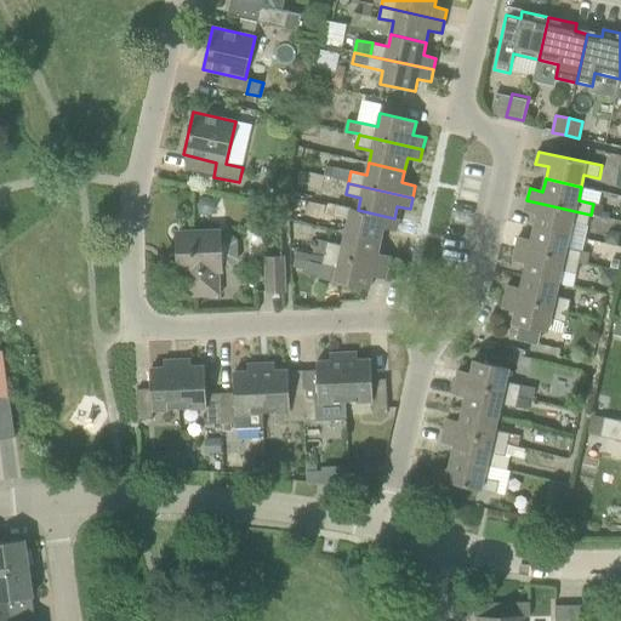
[(537,215),(534,227),(570,235),(573,224),(587,227),(591,215),(527,200),(524,212),(537,215)]
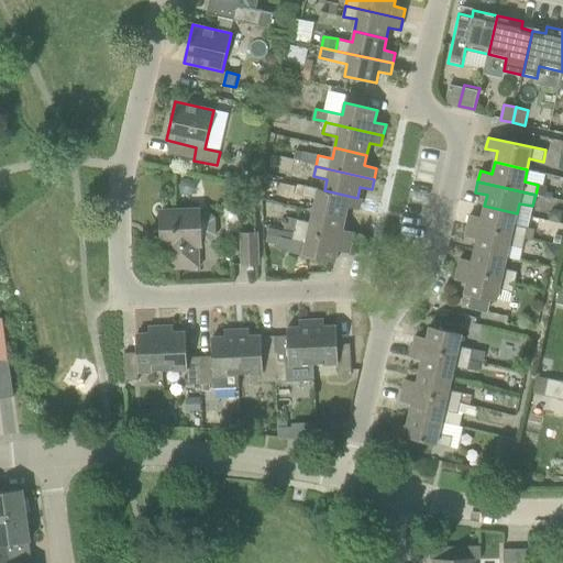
[(357,198),(324,190),(305,186),(301,197),(316,200),(312,212),(345,219),(349,207),(360,210),(362,199),(357,198)]
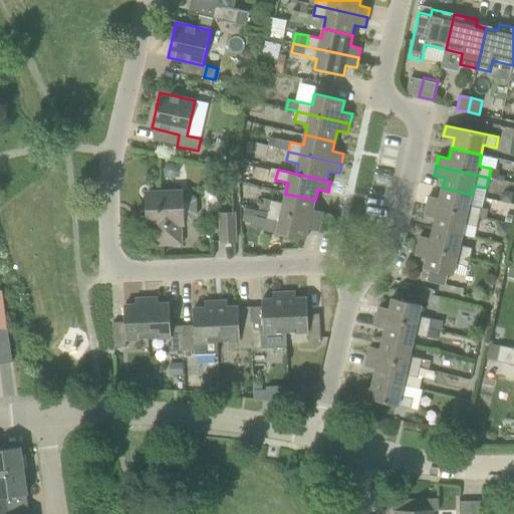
[(429,196),(427,206),(479,218),(482,208),(470,206),(472,195),(442,188),(440,199),(429,196)]
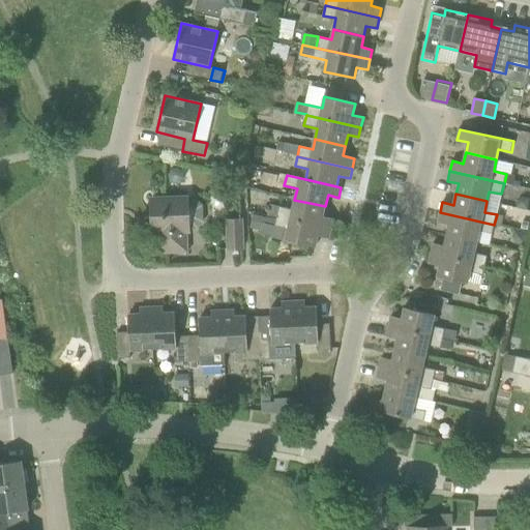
[(187,198),(151,199),(152,221),(153,234),(158,234),(158,253),(187,251),(186,231),(189,231),(187,198)]
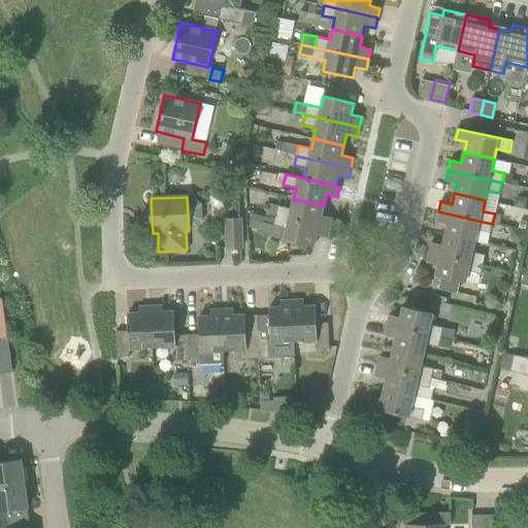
[(291,209),(278,206),(276,216),(330,228),(332,218),(322,216),(324,205),(293,199),(291,209)]
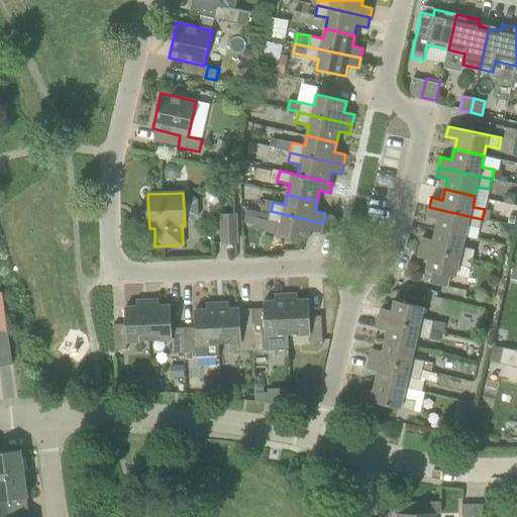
[(435,229),(466,236),(468,226),(480,229),(482,219),(429,207),(427,217),(438,219),(435,229)]
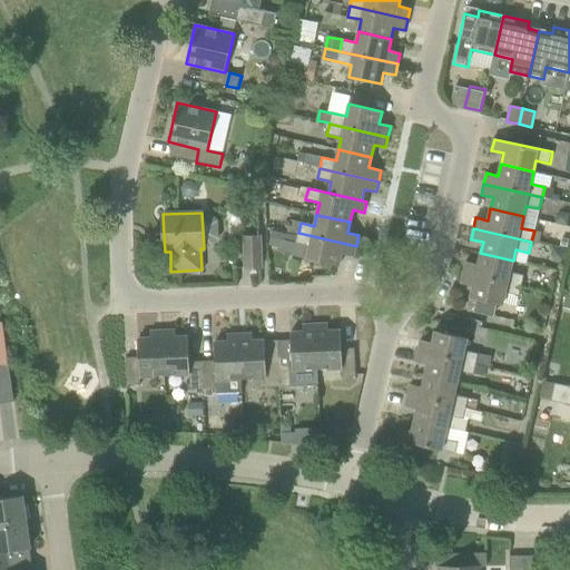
[(273,231),(269,245),(283,248),(286,233),(273,231)]
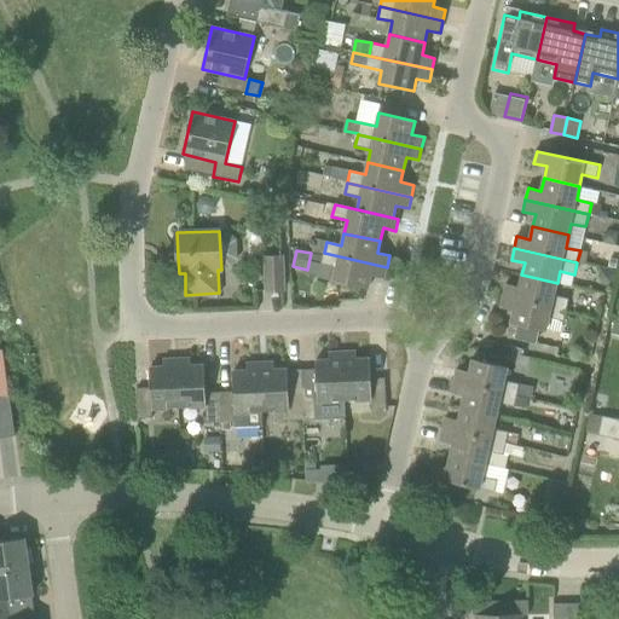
[(385,279),(387,267),(324,253),(322,264),(336,267),(334,281),(369,289),(371,276),(385,279)]
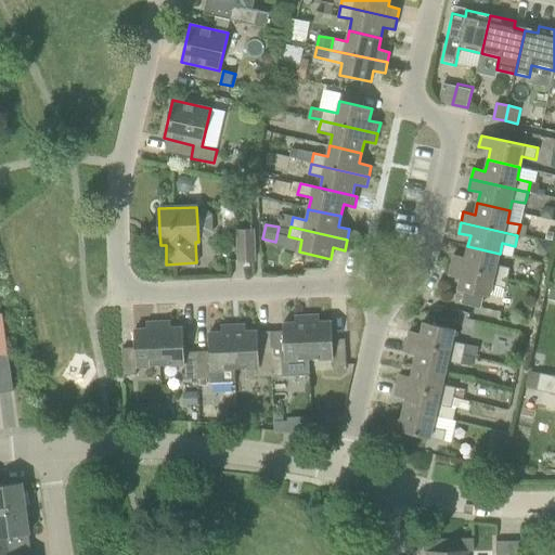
[(237,231),(240,261),(255,260),(253,230),(237,231)]
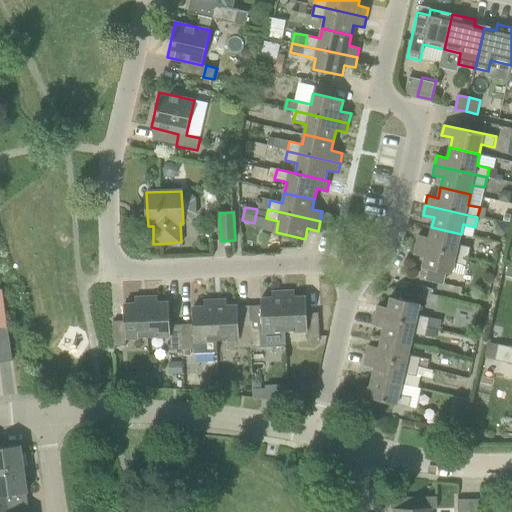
[(418,235),(416,245),(469,257),(471,247),(458,244),(461,234),(431,227),(429,238),(418,235)]
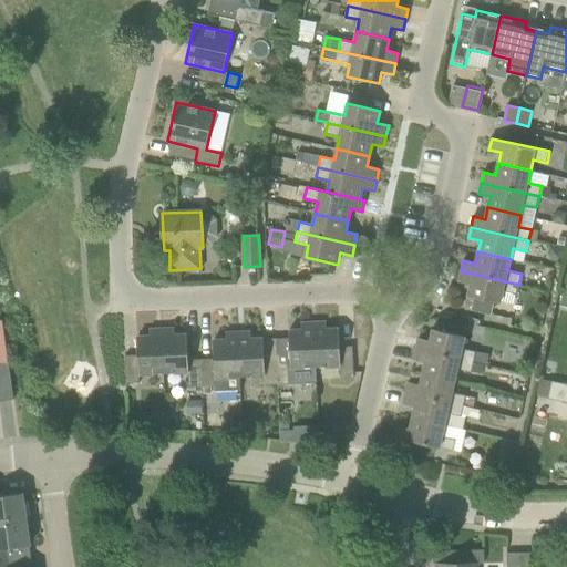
[(471,285),(467,296),(500,303),(503,291),(516,296),(519,285),(461,271),(459,281),(471,285)]
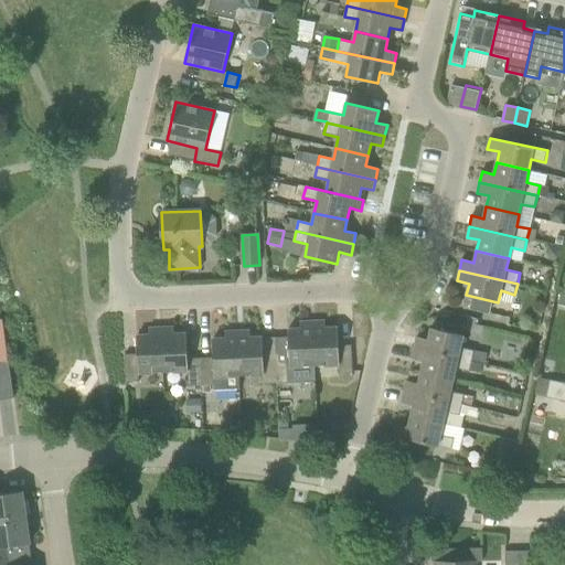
[(275,338),(277,383),(290,383),(316,381),(315,366),(313,322),(300,322),(300,329),(288,330),(288,337),(275,338)]
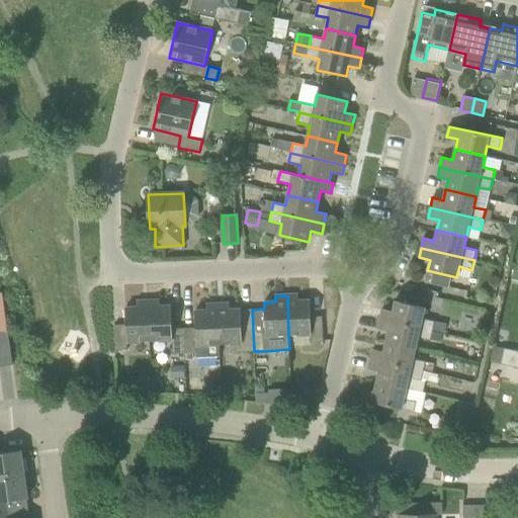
[(287,295),(288,336),(311,335),(312,343),(324,342),(323,317),(311,317),(310,300),(298,301),(298,295),(287,295)]
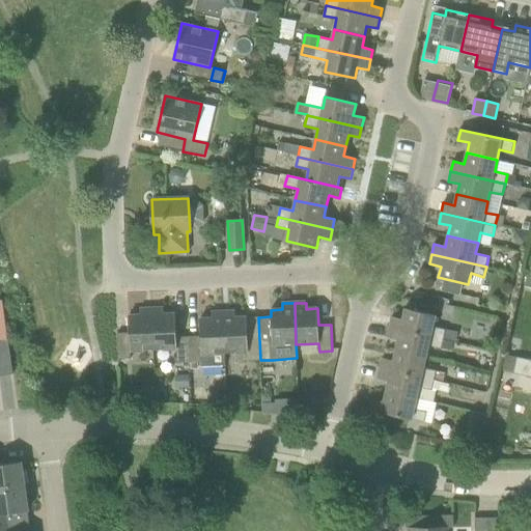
[(164,308),(151,309),(154,350),(176,348),(177,363),(190,363),(189,336),(177,337),(175,314),(164,314),(164,308)]
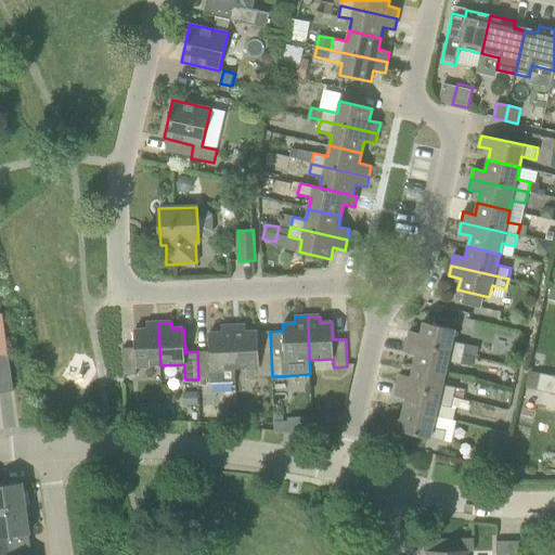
[(464,355),(464,353),(466,344),(452,340),(455,328),(424,322),(421,334),(410,331),(408,341),(464,355)]
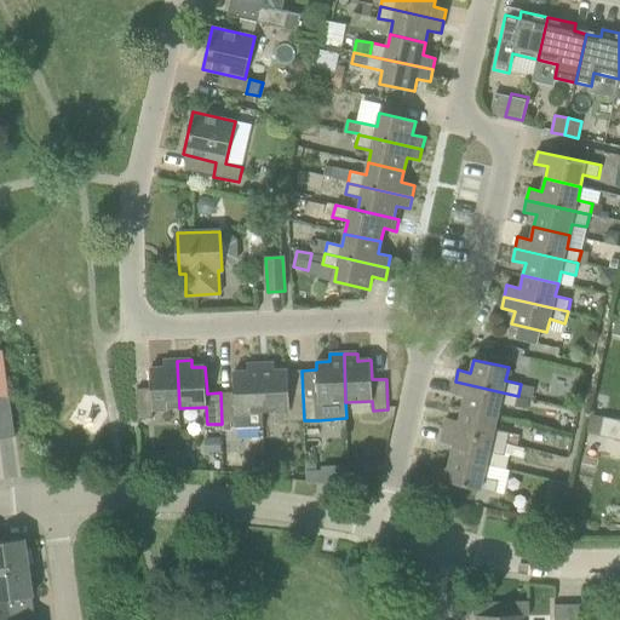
[(179,408),(177,361),(164,361),(164,368),(150,369),(151,389),(137,389),(138,419),(153,419),(153,409),(179,408)]
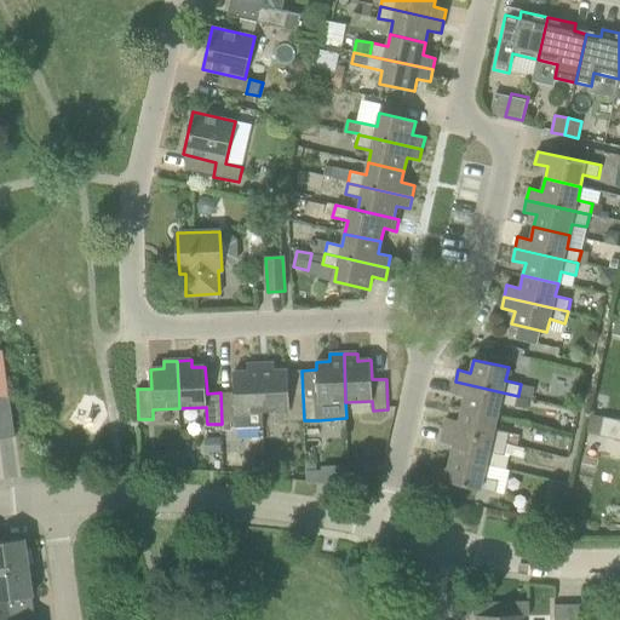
[(260,365),(263,413),(275,412),(275,422),(304,420),(302,371),(288,371),(275,371),(274,363),(260,365)]
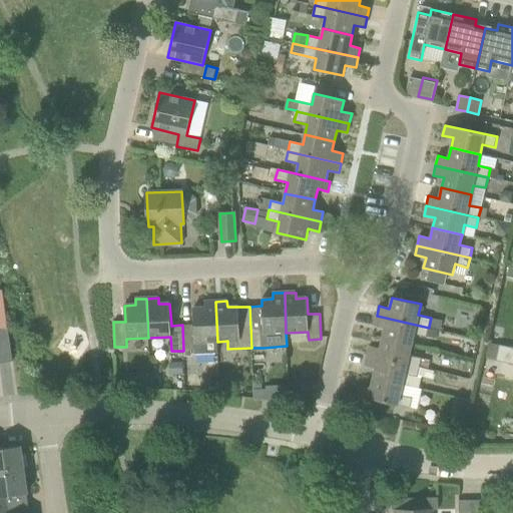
[(217,353),(217,342),(215,302),(204,302),(204,308),(193,309),(194,325),(182,325),(183,351),(194,350),(194,354),(217,353)]
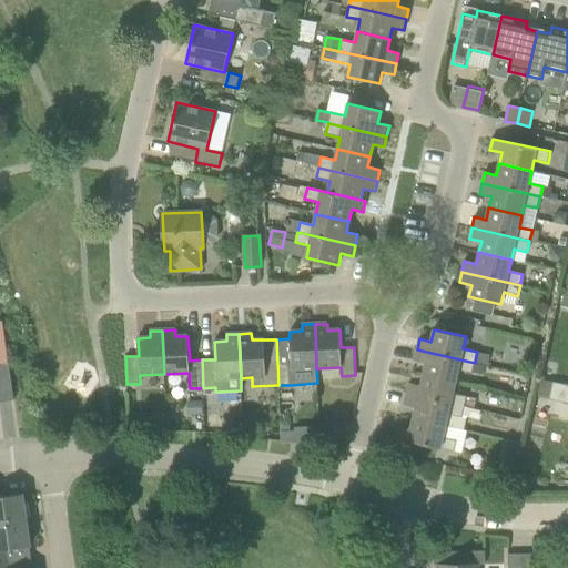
[(426,363),(423,374),(456,382),(458,369),(473,373),(475,363),(417,350),(414,361),(426,363)]
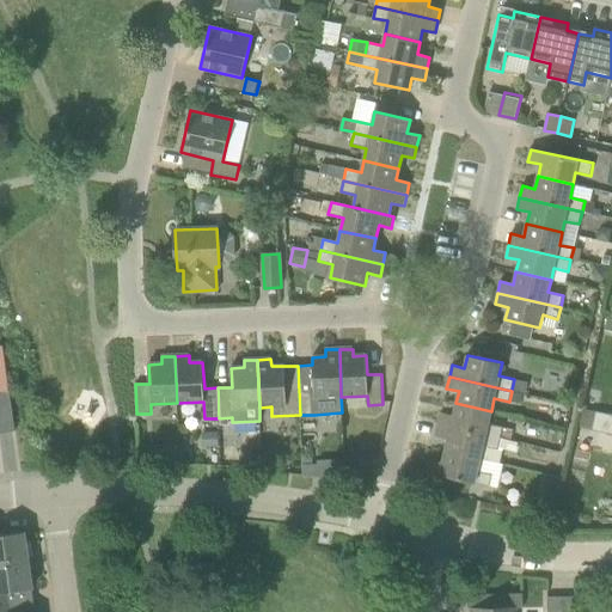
[(438,424),(500,439),(503,427),(488,423),(491,411),(456,403),(453,415),(441,412),(438,424)]
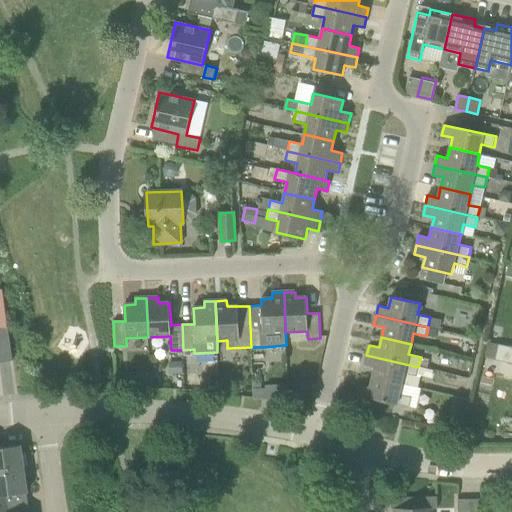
[(511,347),(499,344),(495,360),(511,363),(511,347)]
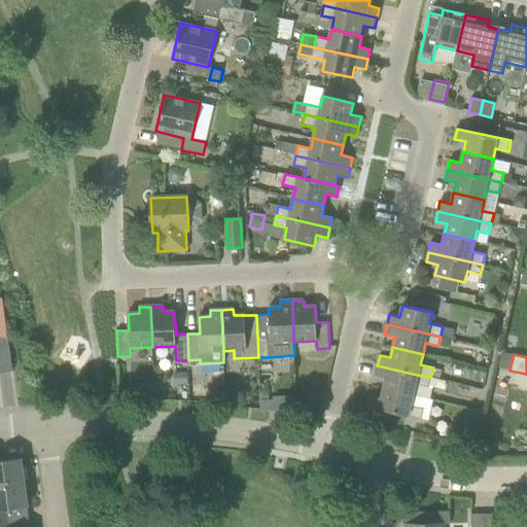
[(447,380),(485,387),(488,371),(450,363),(447,380)]
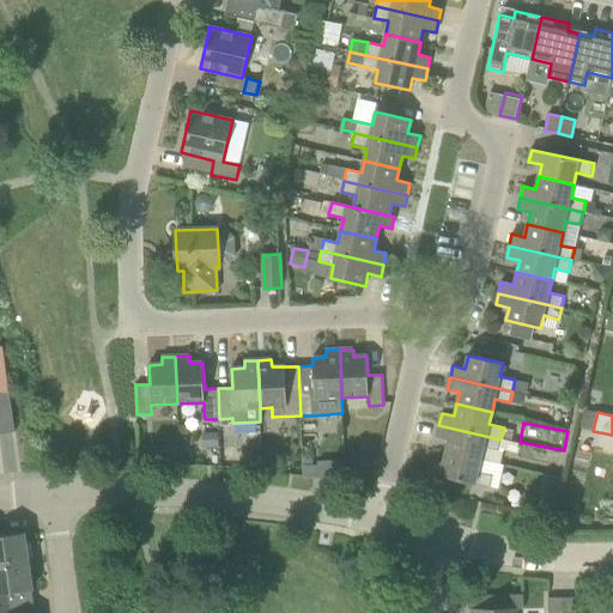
[(449,439),(445,451),(480,460),(484,447),(498,450),(501,439),(438,425),(436,436),(449,439)]
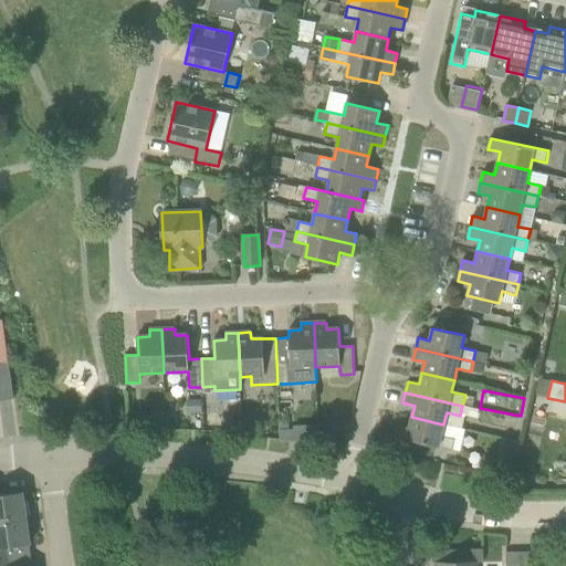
[(395,437),(453,450),(454,439),(441,436),(443,425),(411,417),(409,428),(398,426),(395,437)]
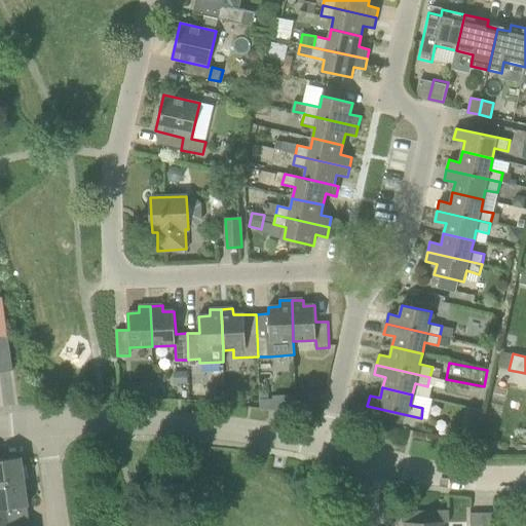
[(260,401),(261,408),(269,409),(273,410),(273,400),(260,401)]
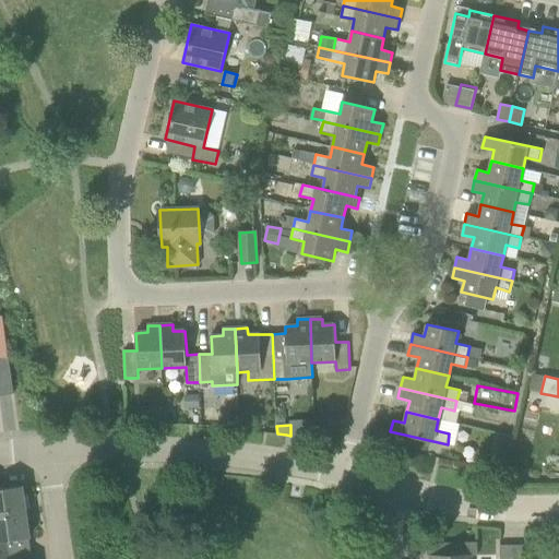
[(509,453),(494,449),(491,456),(508,461),(509,453)]
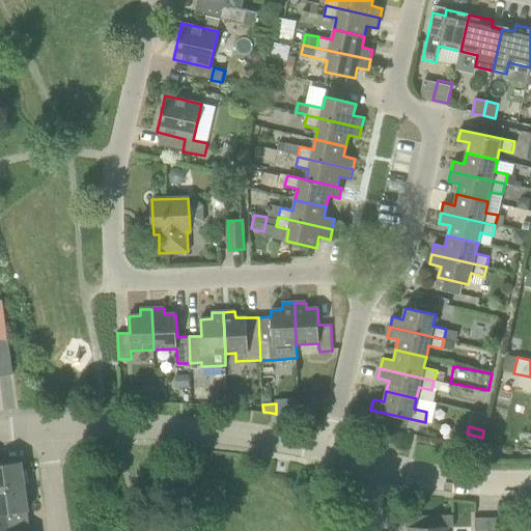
[(490,444),(476,441),(474,451),(487,454),(490,444)]
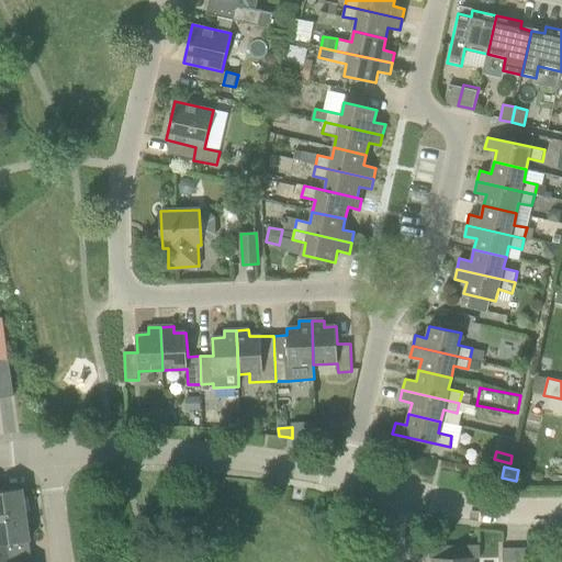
[(0,518),(26,515),(23,489),(0,492),(0,489),(0,518)]
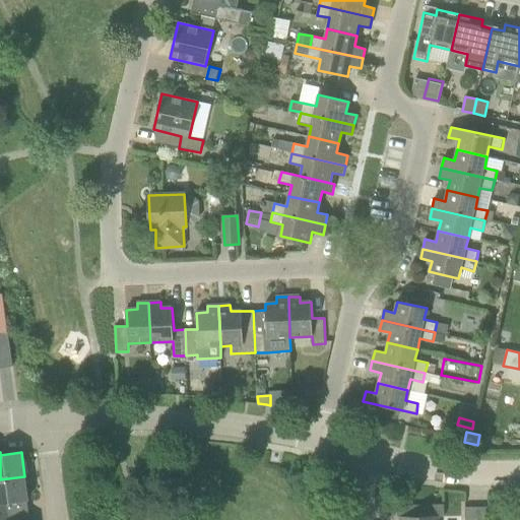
[(28,500),(24,476),(0,479),(0,516),(8,516),(7,503),(28,500)]
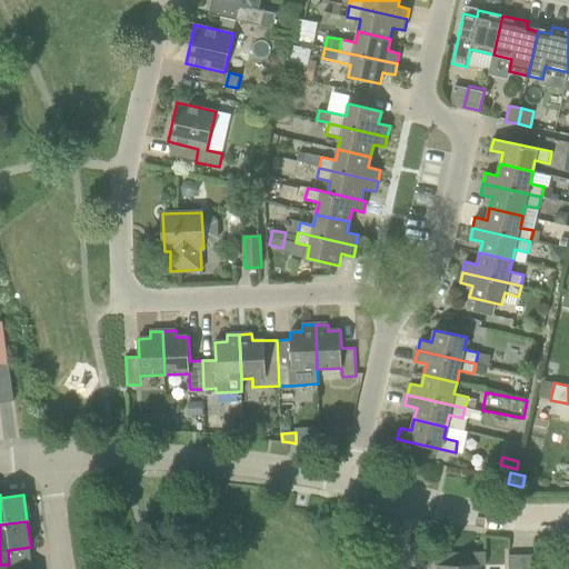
[(479,568),(480,566),(486,566),(486,551),(450,552),(450,565),(437,565),(437,568),(479,568)]
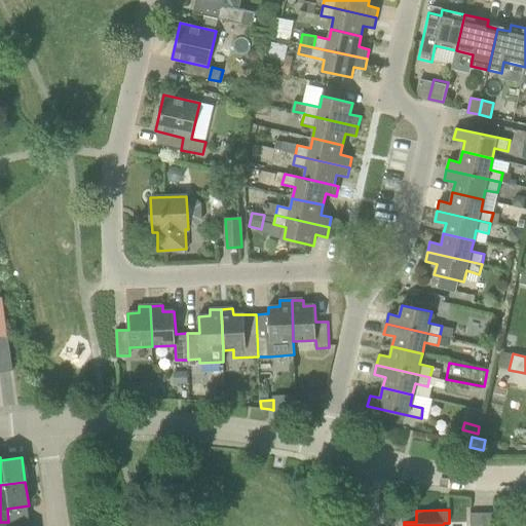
[(471,524),(483,523),(483,513),(471,514),(471,524)]
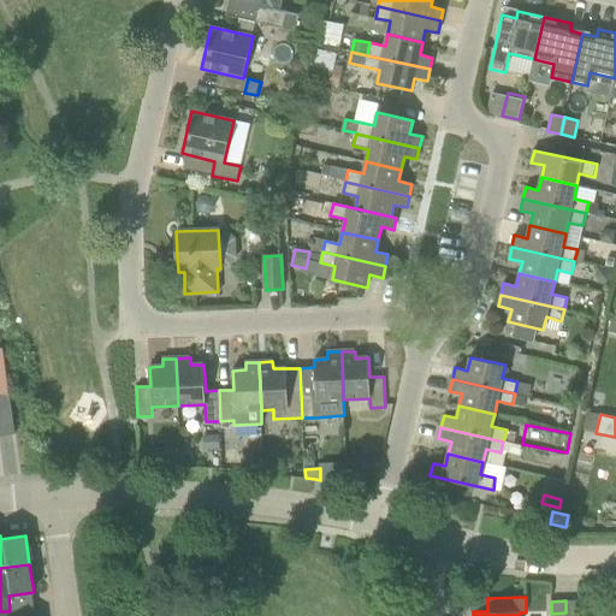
[(580,615),(580,600),(566,600),(566,612),(566,615),(580,615)]
